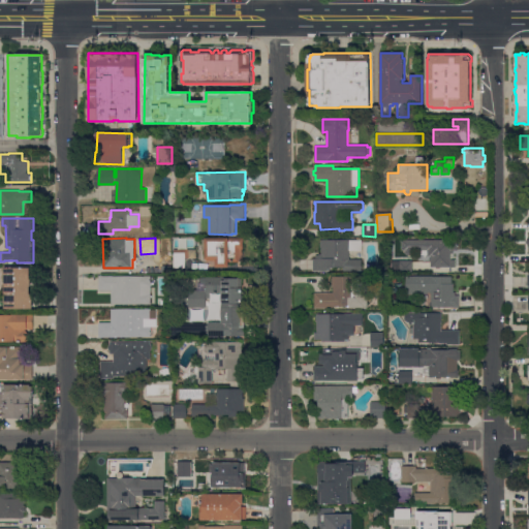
[(205,239),(207,239),(228,239),(228,238),(244,238),(244,248),(243,248),(243,260),(240,260),(240,261),(228,261),(228,269),(215,269),(215,260),(205,260),(205,251),(203,251),(203,240),(205,240),(205,239)]
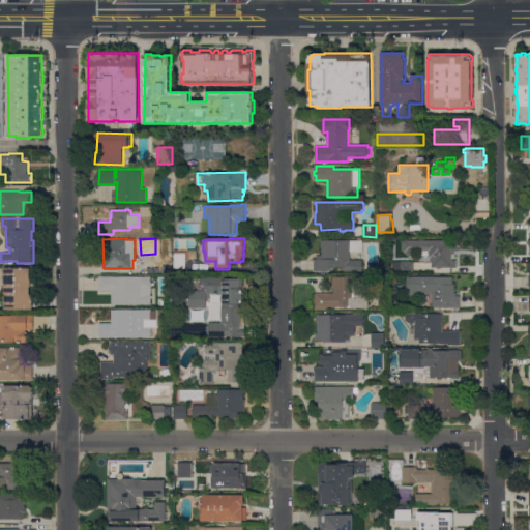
[(345,271),(345,268),(343,268),(340,268),(329,268),(329,271),(314,271),(314,259),(317,259),(317,256),(320,256),(320,255),(322,255),(322,247),(321,247),(321,240),(363,240),(363,252),(351,252),(351,260),(362,260),(362,271),(345,271)]
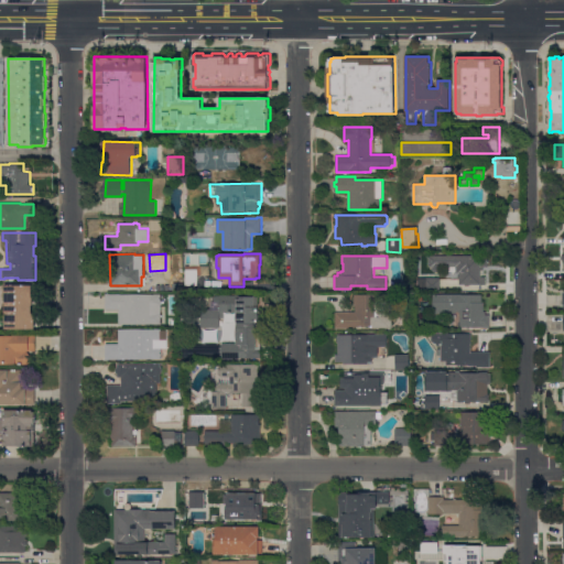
[(488,256),(488,267),(484,267),(484,270),(481,270),(481,277),(486,277),(486,284),(469,284),(469,285),(466,285),(466,284),(459,284),(459,280),(458,280),(458,275),(459,275),(459,272),(456,272),(456,271),(445,271),(445,267),(442,267),(442,270),(440,272),(435,272),(432,270),(432,267),(429,267),(429,258),(427,258),(427,256),(488,256)]
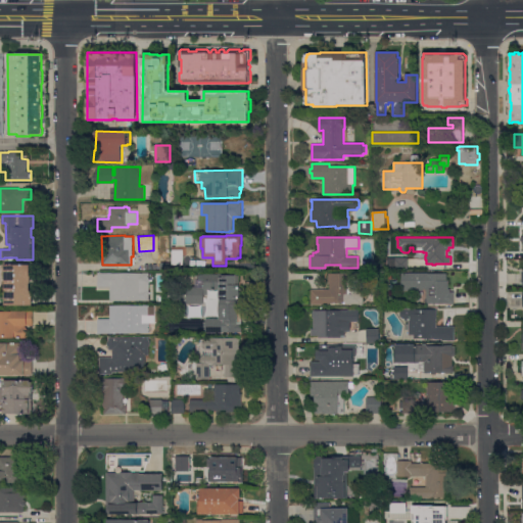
[(173,246),(194,246),(194,254),(187,254),(184,254),(184,265),(172,265),(173,246)]
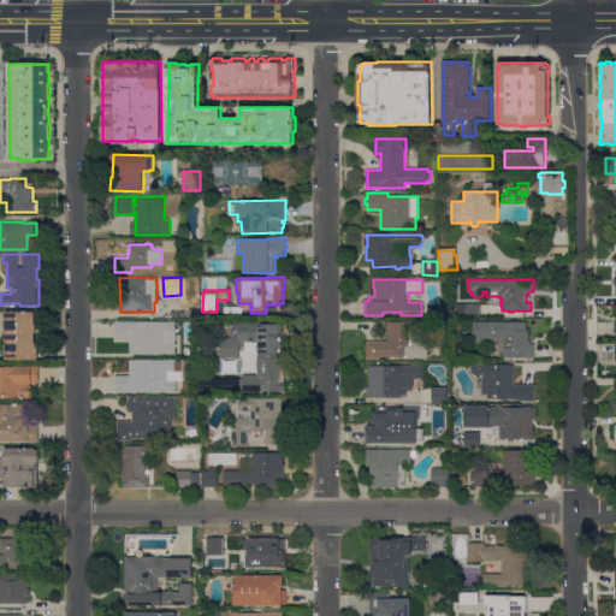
[(456,318),(456,303),(480,303),(480,318),(456,318)]
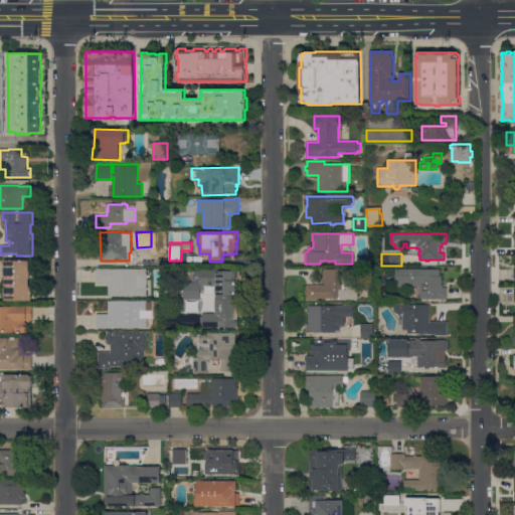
[(5,270),(4,270),(4,261),(33,261),(33,279),(29,279),(29,284),(32,284),(32,300),(5,300),(5,270)]
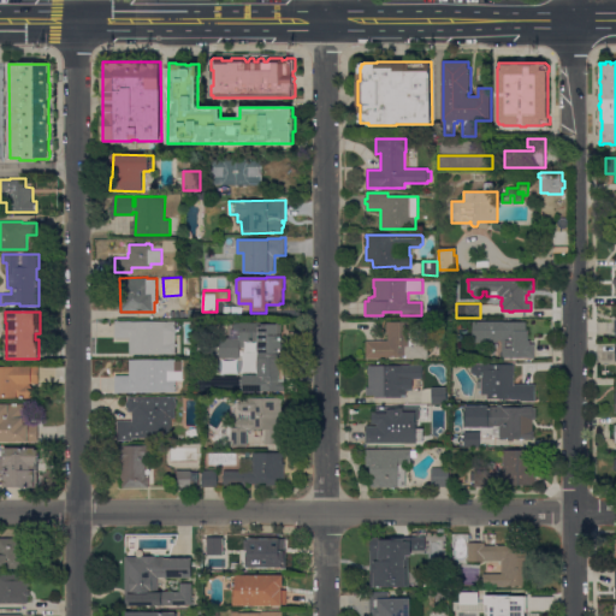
[(176,321),(176,332),(188,333),(188,353),(177,353),(177,354),(130,354),(130,338),(116,338),(116,320),(176,321)]
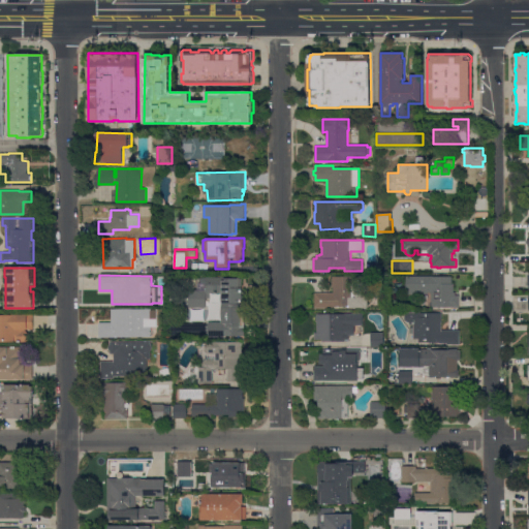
[(349,276),(348,292),(368,292),(368,307),(349,307),(349,306),(327,306),(327,308),(314,307),(315,292),(334,292),(334,285),(332,285),(332,276),(349,276)]
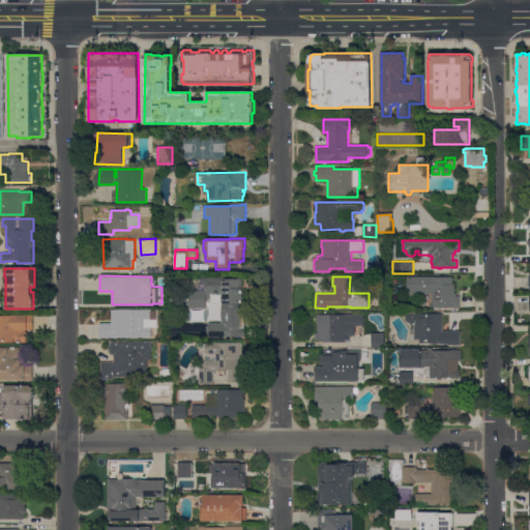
[(407,294),(407,276),(453,276),(452,285),(454,285),(454,293),(457,293),(457,296),(461,296),(461,307),(429,307),(429,295),(407,294)]
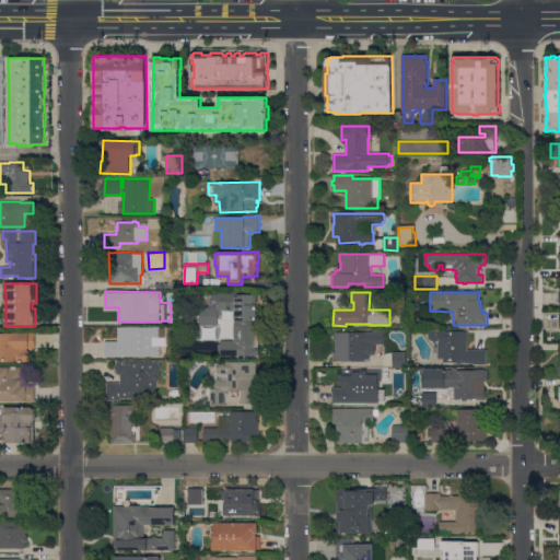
[(257,321),(258,321),(258,330),(259,330),(259,356),(238,356),(238,357),(221,357),(221,341),(236,341),(235,311),(225,311),(225,316),(219,316),(219,325),(200,326),(200,307),(210,306),(209,300),(213,300),(213,294),(237,293),(237,294),(253,294),(256,294),(257,321)]
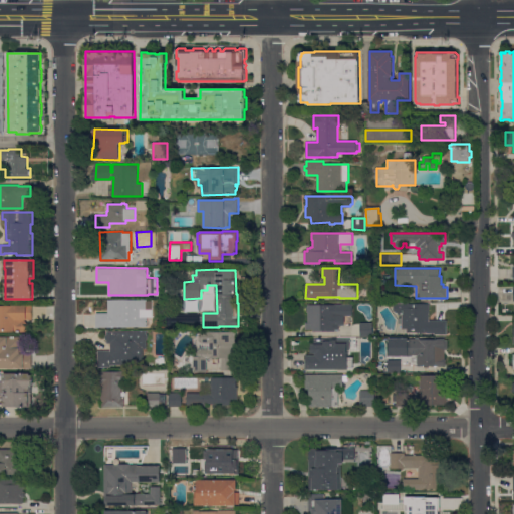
[(154,301),(154,317),(147,317),(147,327),(114,327),(114,328),(96,328),(96,313),(108,313),(108,302),(108,300),(139,300),(139,299),(154,299),(154,301)]
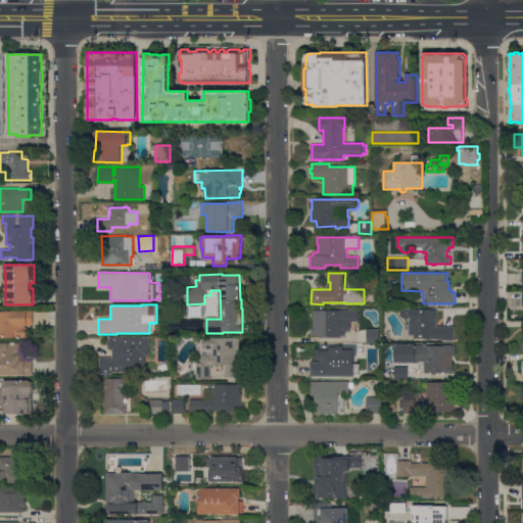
[(437,310),(437,319),(436,319),(436,326),(455,326),(455,340),(442,340),(442,338),(429,338),(429,340),(426,340),(426,338),(414,338),(414,334),(409,334),(410,321),(406,321),(406,320),(400,317),(400,308),(437,310)]
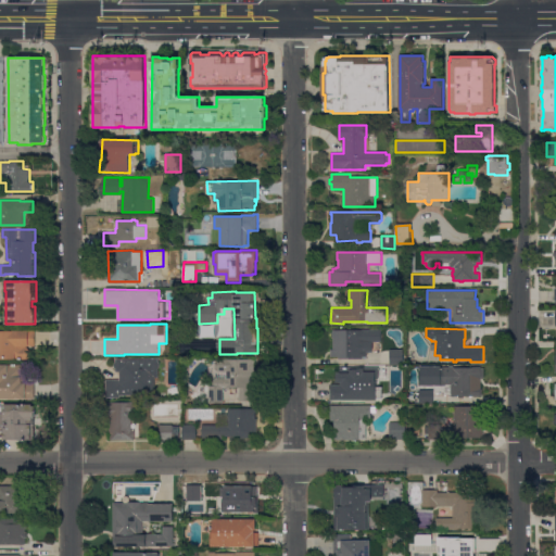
[(381,329),(381,341),(373,341),(373,352),(367,352),(367,357),(363,357),(363,358),(339,358),(339,356),(330,356),(330,349),(333,349),(333,338),(332,338),(332,332),(333,332),(333,329),(381,329)]
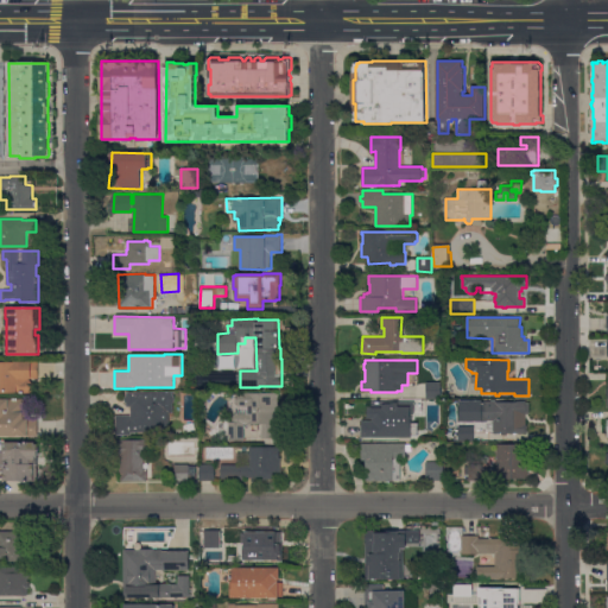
[(0,361),(39,361),(39,379),(30,379),(30,380),(31,380),(33,384),(33,391),(31,393),(17,393),(17,392),(0,392),(0,361)]
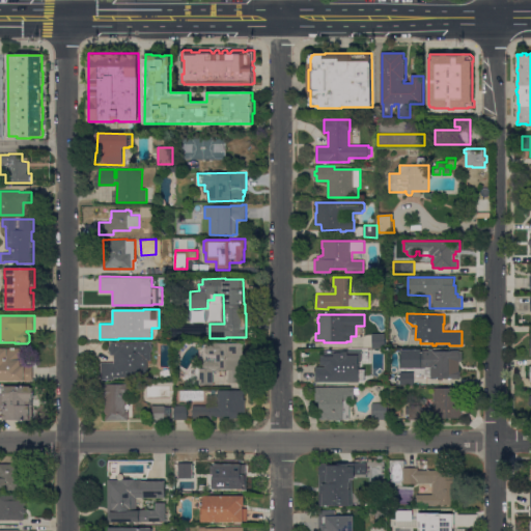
[(372,333),(384,333),(384,347),(372,348),(372,333)]
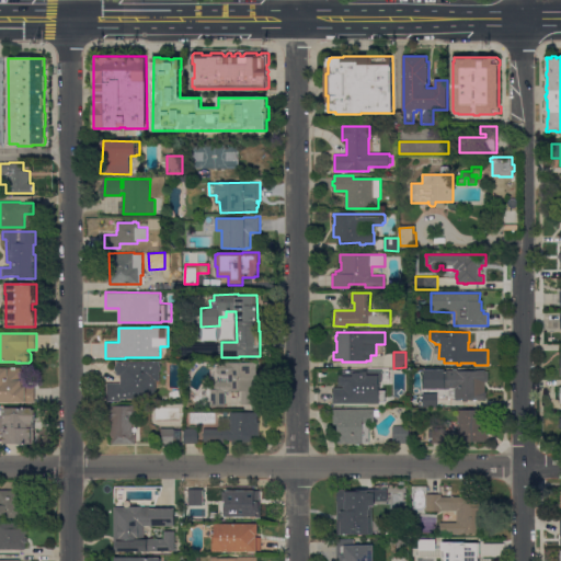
[(117,364),(117,362),(160,362),(160,364),(160,365),(161,366),(161,370),(160,371),(160,381),(157,381),(157,399),(121,399),(121,401),(107,401),(107,384),(121,384),(121,376),(117,376),(117,371),(115,370),(116,366),(117,365),(117,364)]
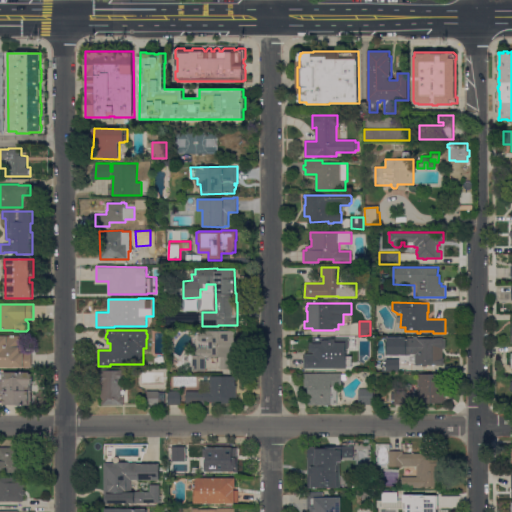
[(200,332),(200,330),(209,330),(235,331),(235,332),(235,340),(235,344),(233,344),(233,357),(237,357),(237,369),(221,369),(221,356),(212,356),(212,359),(209,359),(209,357),(206,357),(206,371),(193,371),(193,355),(196,355),(196,350),(198,350),(198,348),(200,348),(200,340),(198,340),(198,335),(200,335),(200,332)]
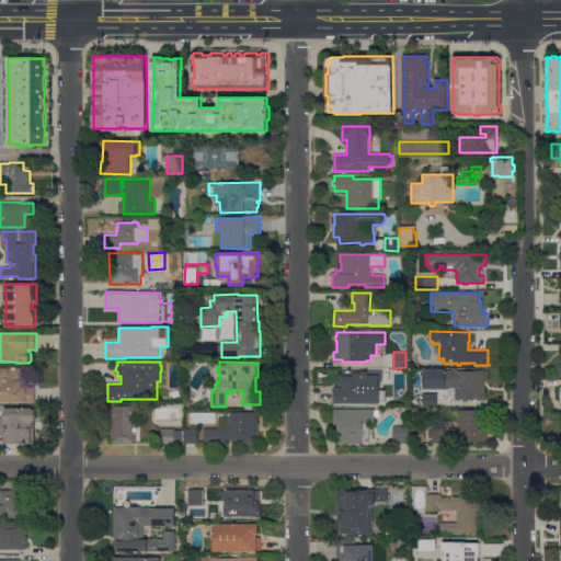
[(0,402),(0,367),(9,367),(9,368),(23,368),(23,380),(29,379),(29,387),(35,387),(36,402),(0,402)]
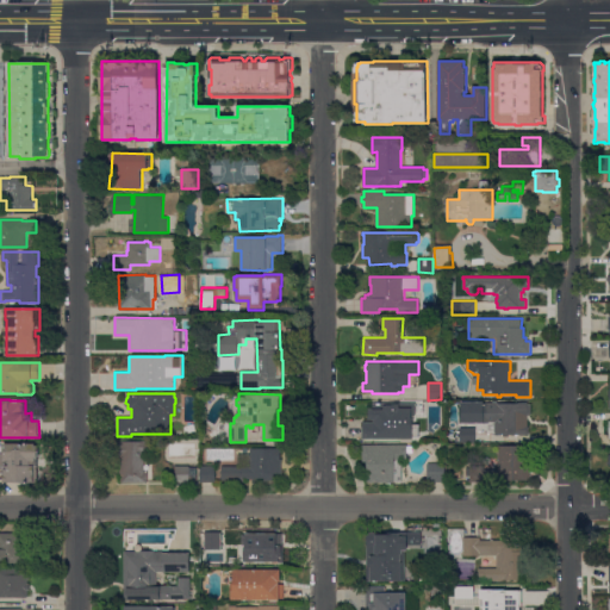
[(484,402),(484,403),(528,403),(528,404),(531,404),(531,415),(528,415),(528,416),(523,416),(523,425),(528,425),(528,427),(529,427),(529,434),(528,434),(528,435),(508,435),(508,436),(504,436),(504,435),(496,435),(496,422),(489,422),(489,423),(461,423),(461,402),(484,402)]
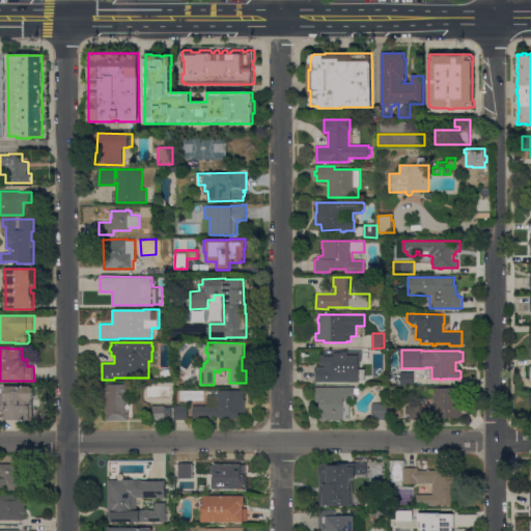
[(324,356),(334,356),(334,353),(341,353),(341,351),(365,351),(365,360),(362,360),(359,360),(360,383),(332,383),(332,381),(330,381),(330,383),(315,383),(315,369),(319,369),(319,366),(322,366),(322,365),(324,365),(324,356)]
